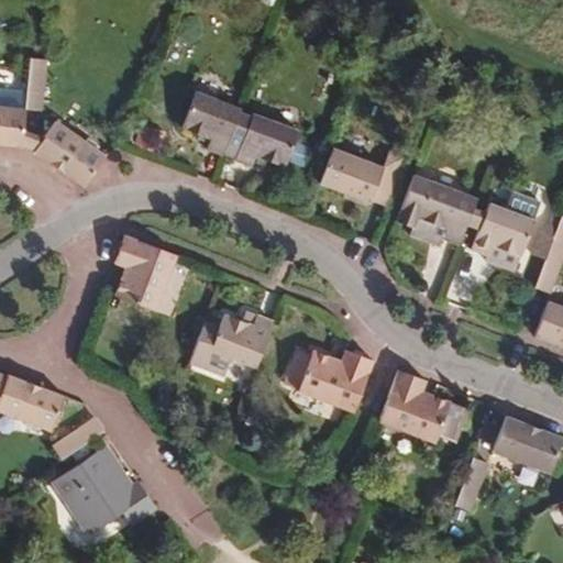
[(30,58),(24,109),(41,111),(46,59),(30,58)]
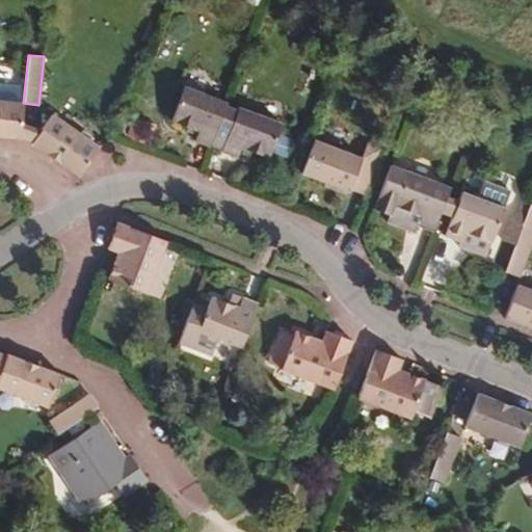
[(455,63),(450,65),(453,75),(458,74),(455,63)]
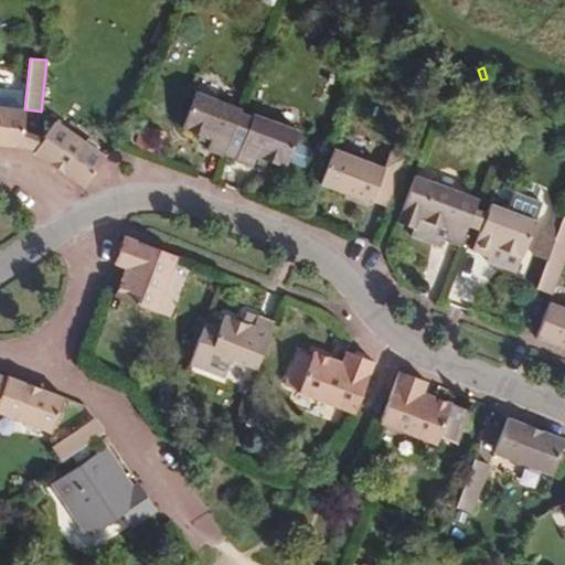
[(0,144),(21,147),(21,146),(22,132),(24,109),(27,92),(0,88),(0,144)]
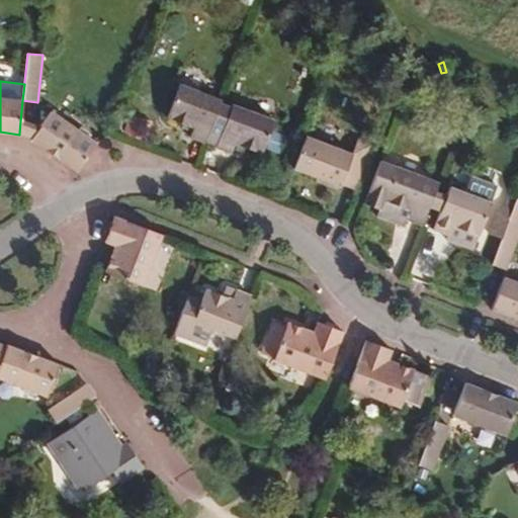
[(204,143),(219,104),(220,102),(178,87),(166,119),(192,131),(189,139),(203,145),(204,143)]
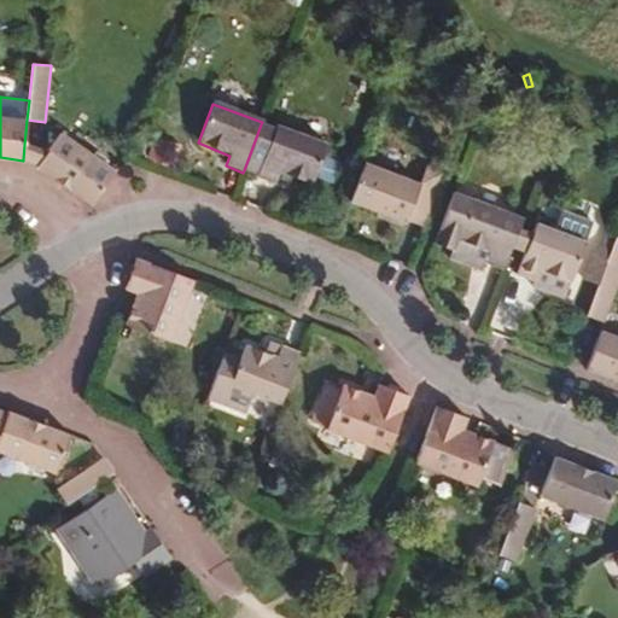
[(274,129),(261,124),(244,170),(256,175),(255,178),(273,185),(278,173),(309,185),(324,146),(275,127),(274,129)]
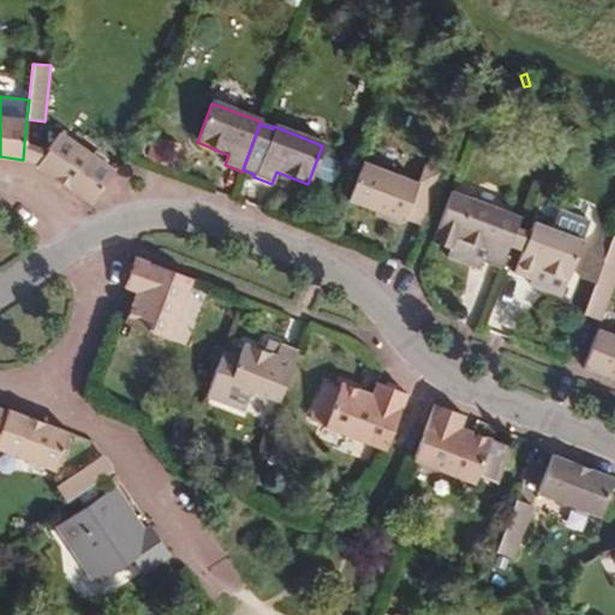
[(48,151),(39,165),(37,166),(90,204),(114,171),(61,133),(48,151)]
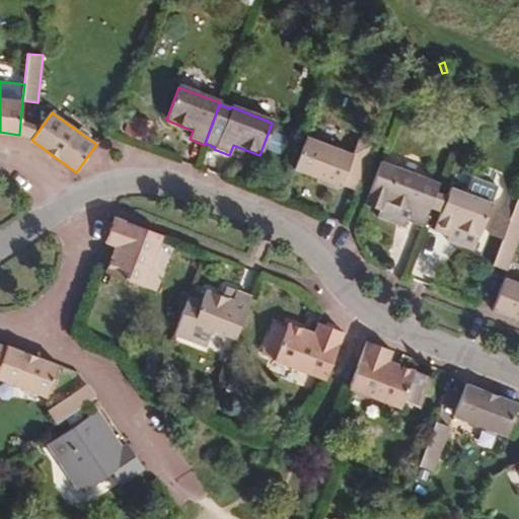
[(41,128),(20,122),(19,134),(32,139),(41,128)]
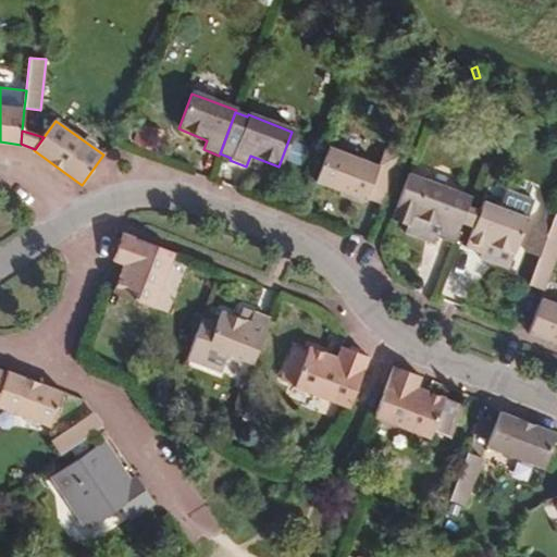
[(384,150),(378,165),(329,147),(316,181),(364,200),(366,199),(381,205),(399,156),(384,150)]
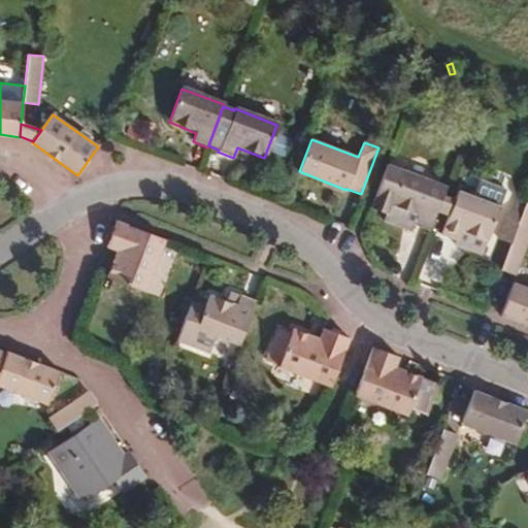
[(437,210),(442,195),(446,186),(389,165),(372,208),(386,213),(384,221),(403,228),(404,227),(413,230),(415,224),(430,230),(437,210)]
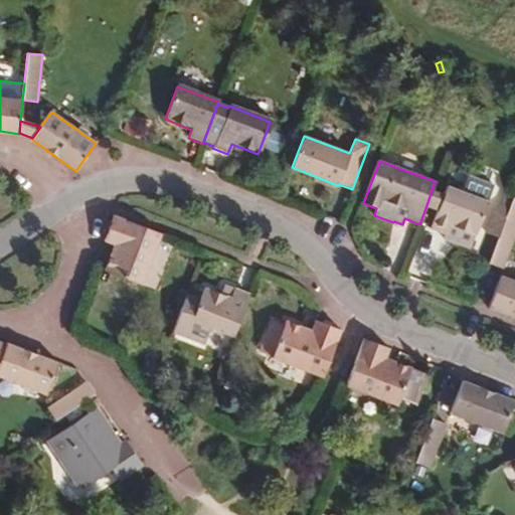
[(444,194),(438,209),(431,228),(446,234),(444,238),(470,248),(488,201),(447,186),(444,194)]
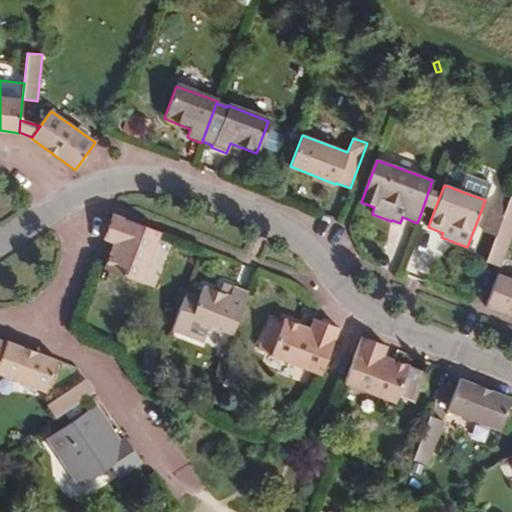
[(441,193),(429,189),(424,204),(435,208),(441,193)]
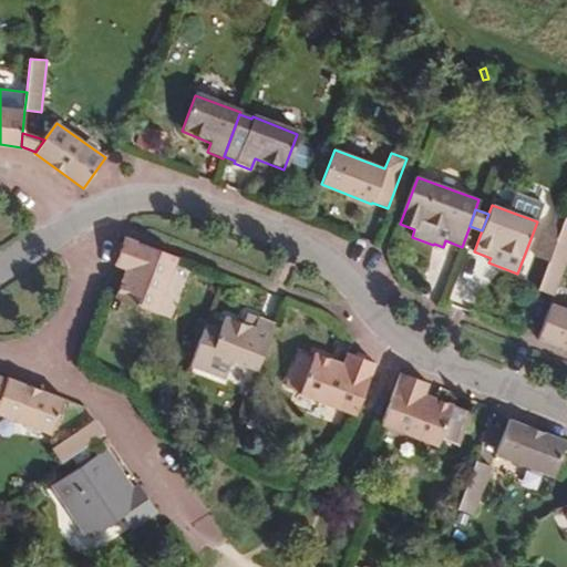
[(556,214),(552,225),(562,229),(566,218),(556,214)]
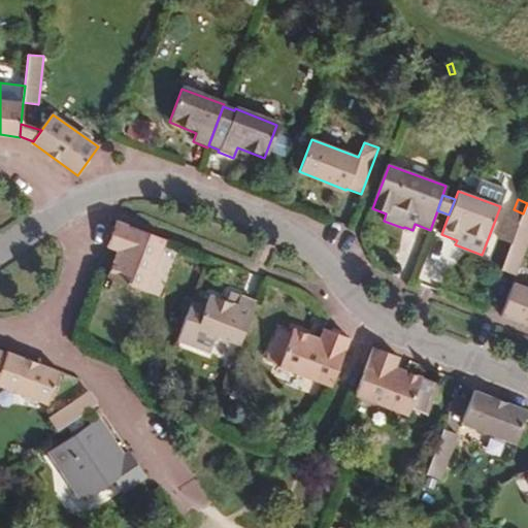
[(510,243),(501,270),(515,275),(527,240),(527,203),(523,213),(519,225),(510,243)]
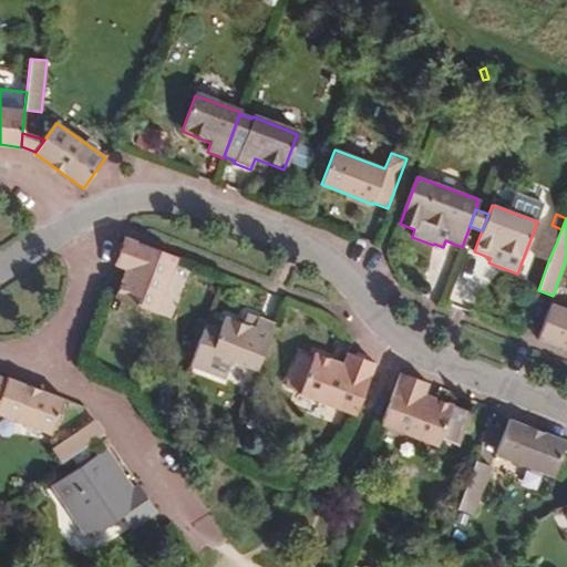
[(545,230),(535,256),(548,261),(557,241),(562,229),(552,225),(545,230)]
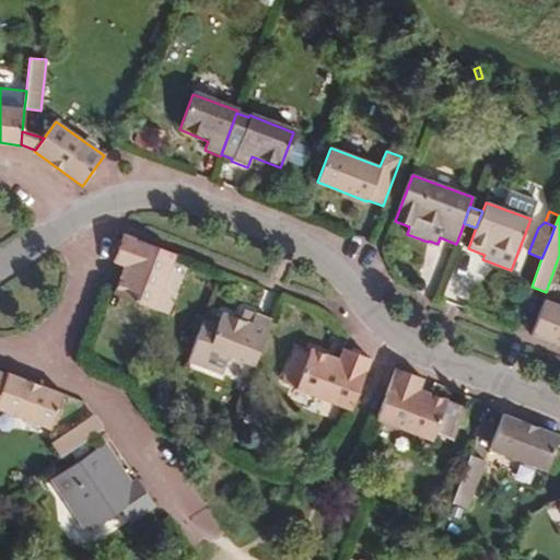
[(113,293),(153,308),(174,254),(124,234),(113,261),(124,265),(113,293)]
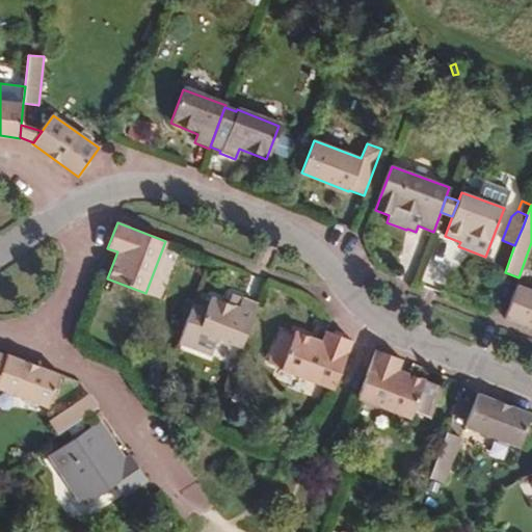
[(531,327),(531,290),(516,285),(504,317),(531,327)]
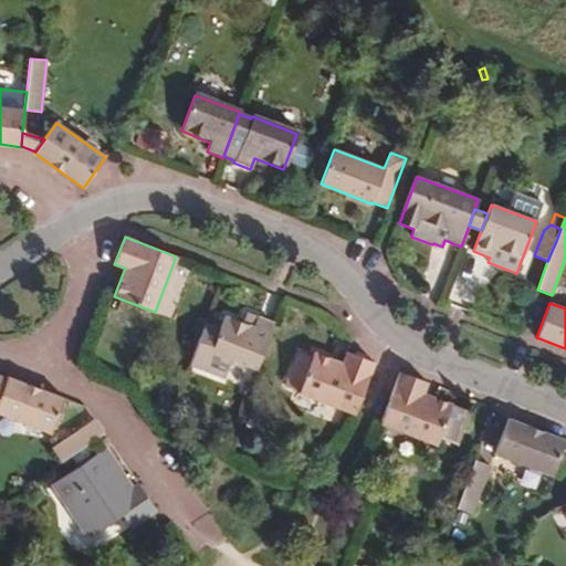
[(274,323),(258,317),(248,313),(243,322),(226,316),(220,328),(206,323),(190,365),(215,374),(221,356),(257,369),(274,323)]
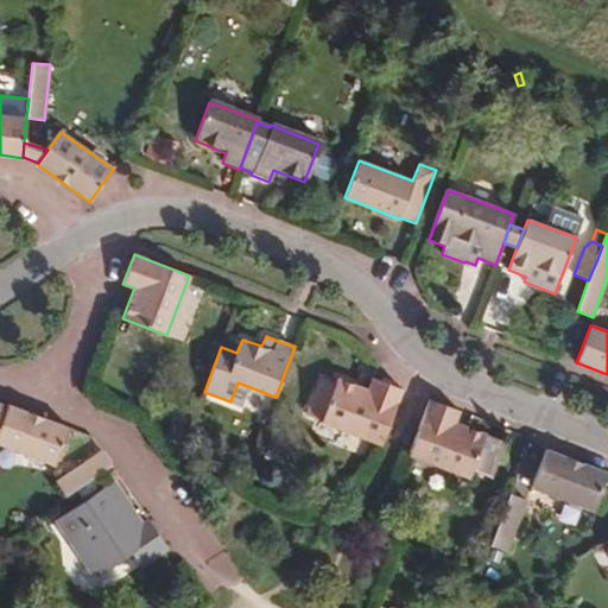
[(373,377),(368,390),(337,378),(336,382),(321,377),(306,413),(322,419),(321,422),(381,444),(403,388),(373,377)]
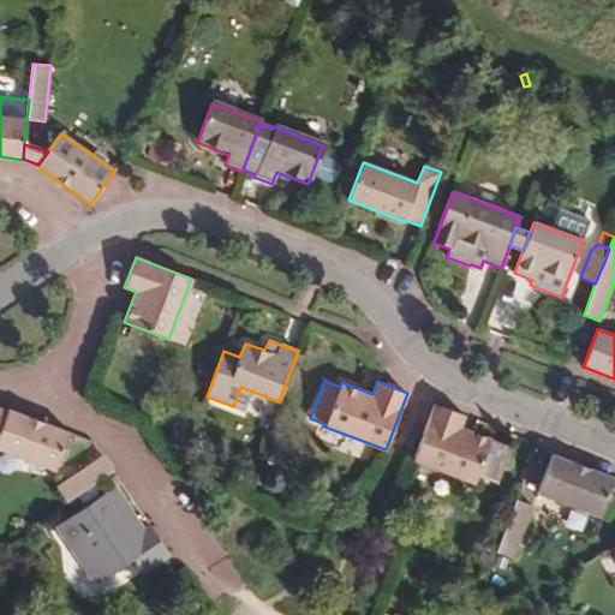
[(511,446),(460,427),(465,415),(435,404),(413,460),(475,483),(477,476),(496,483),(511,446)]
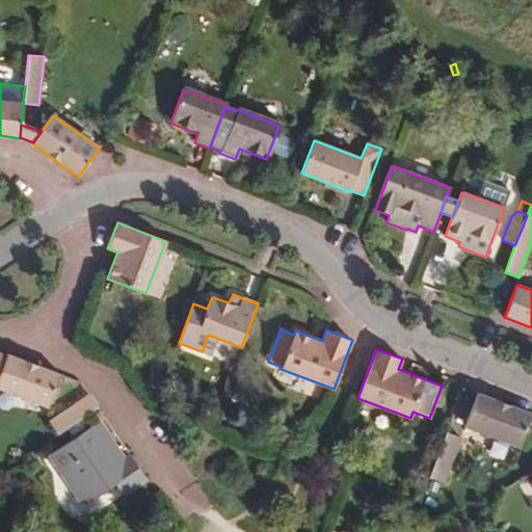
[(0,370),(0,389),(47,407),(60,374),(6,353),(0,370)]
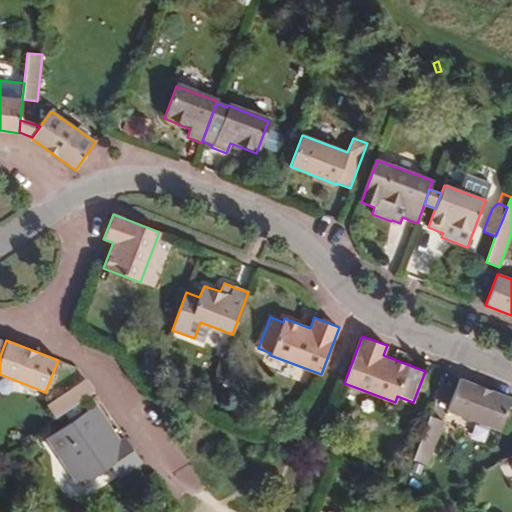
[(94,392),(86,379),(47,405),(55,417),(94,392)]
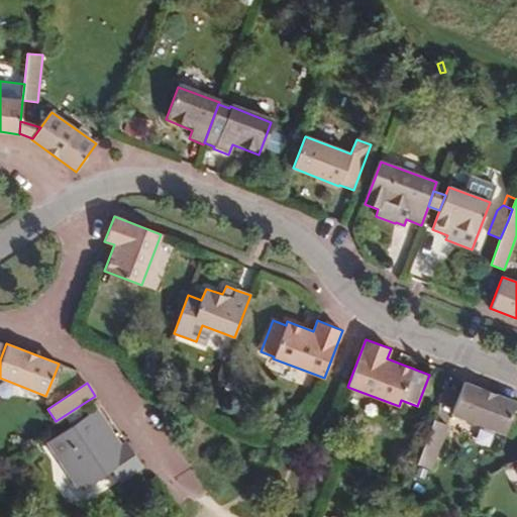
[(481,426),(504,434),(516,403),(464,383),(451,415),(481,426)]
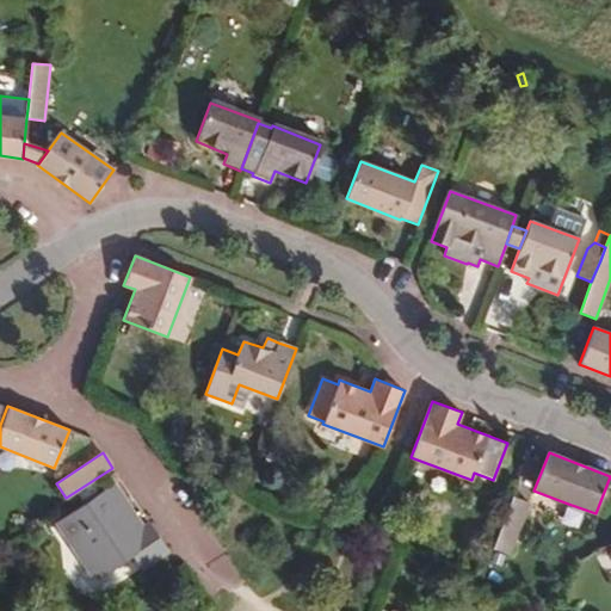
[(247,474),(235,469),(229,486),(240,491),(247,474)]
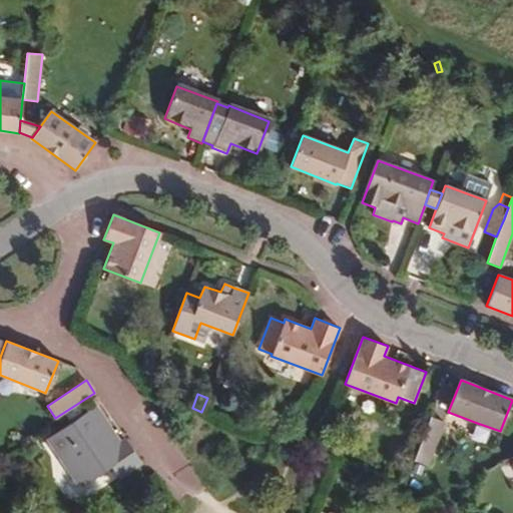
[(116,445),(105,428),(109,425),(96,406),(46,439),(78,487),(110,466),(118,478),(141,463),(125,438),(116,445)]
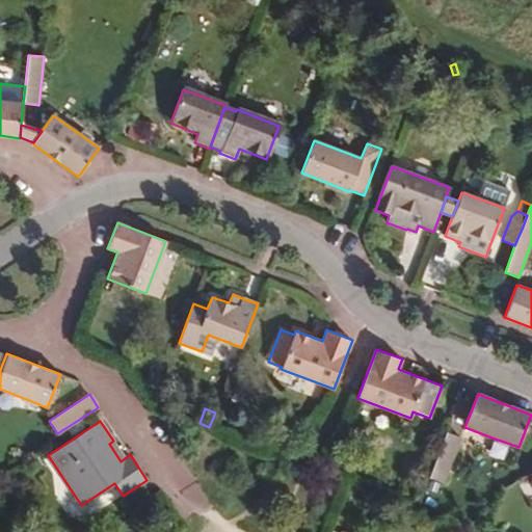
[(444,482),(460,437),(447,431),(429,477),(444,482)]
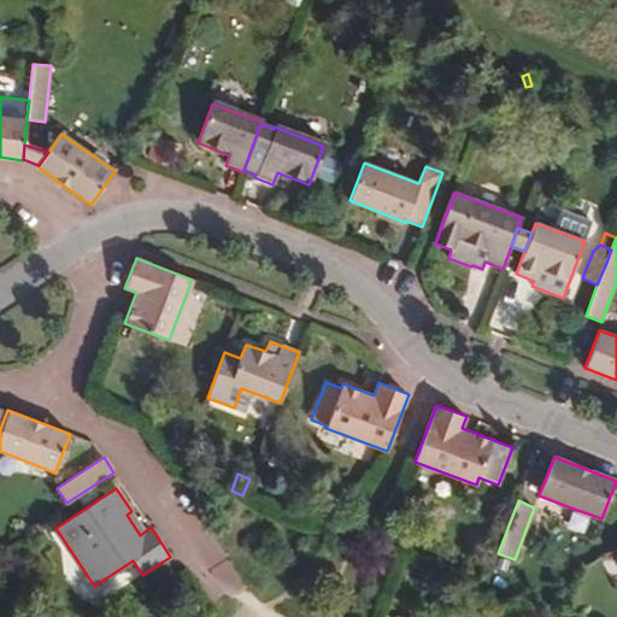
[(594,538),(601,518),(574,509),(566,527),(594,538)]
